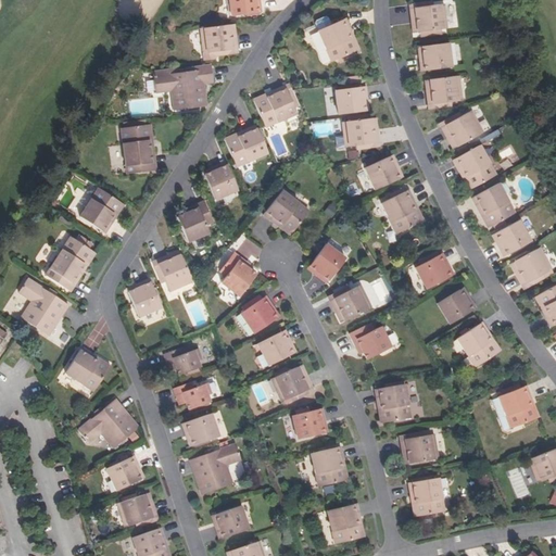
[(228,0),(231,16),(262,13),(260,0),(228,0)]
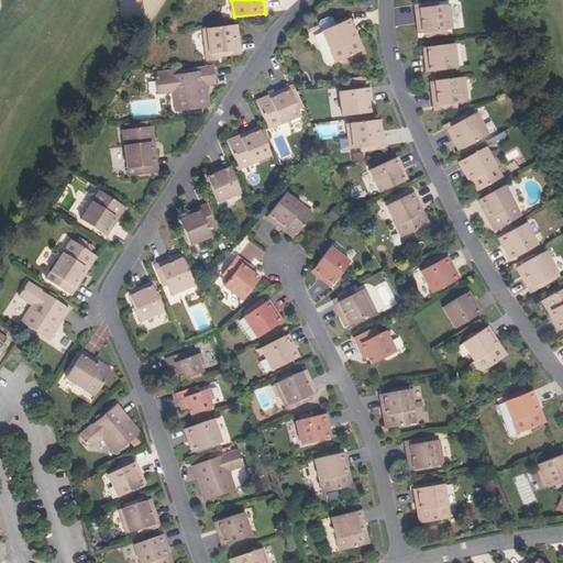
[(421,22),(423,33),(424,33),(435,32),(437,36),(446,35),(446,30),(448,30),(446,17),(451,15),(450,4),(439,6),(415,9),(417,23),(421,22)]
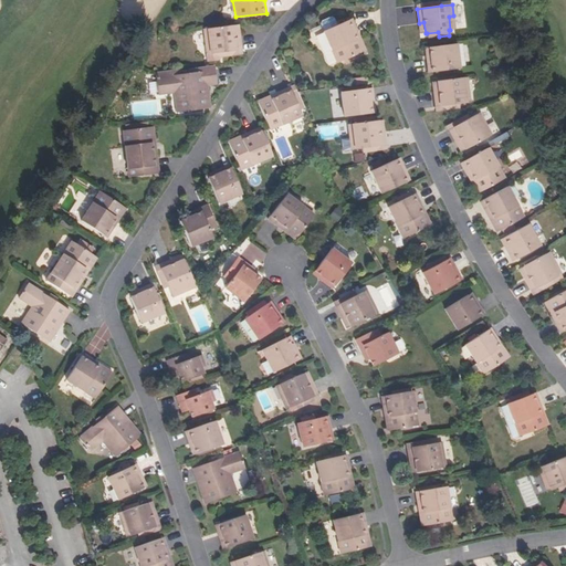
[(362,53),(353,33),(357,32),(352,19),(323,32),(337,63),(362,53)]
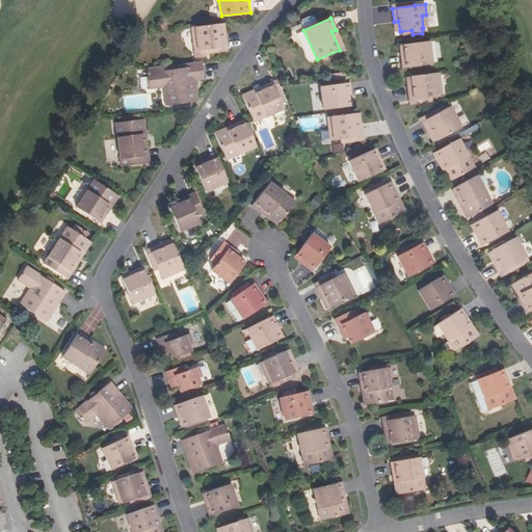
[(204,49),(228,46),(225,33),(221,34),(219,24),(195,27),(196,40),(193,41),(194,51),(204,49)]
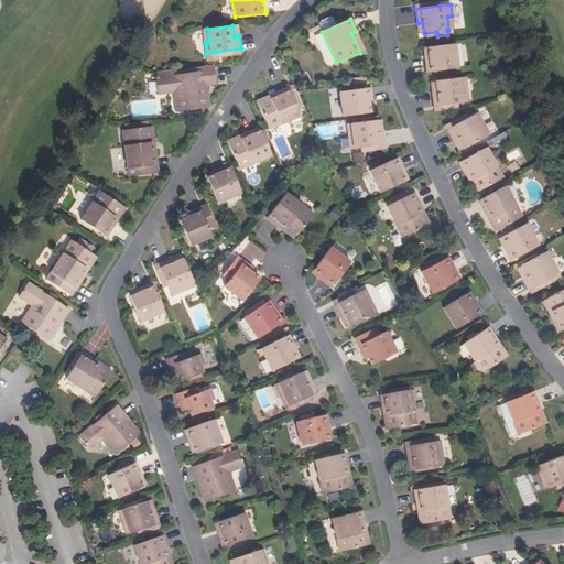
[(351,33),(360,53),(365,51),(356,32),(351,33)]
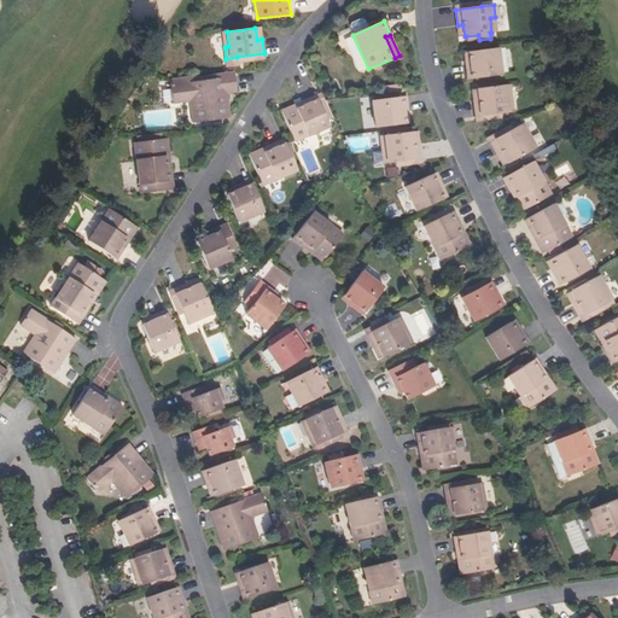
[(470,64),(466,65),(467,80),(502,75),(499,48),(468,52),(470,64)]
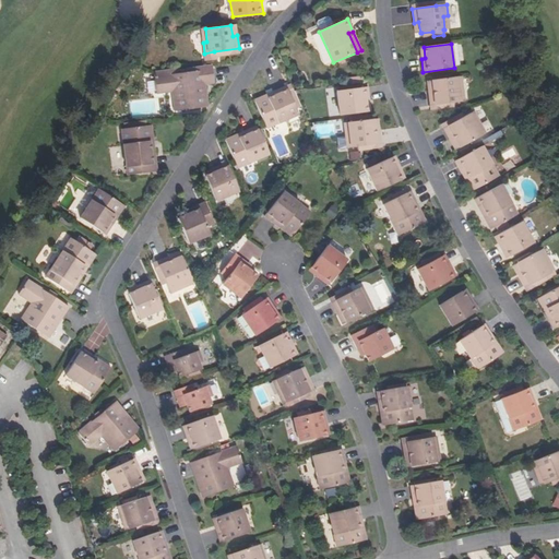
[(204,84),(203,71),(187,73),(178,74),(154,78),(156,93),(173,91),(175,111),(205,107),(202,84),(204,84)]
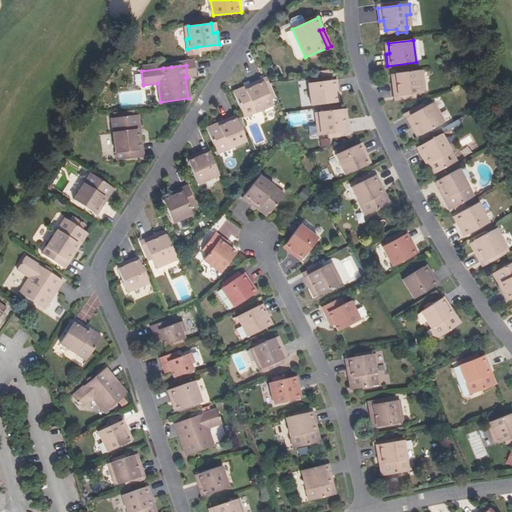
[(416,94),(425,93),(424,83),(420,83),(418,71),(395,74),(396,84),(392,84),(394,97),(416,94)]
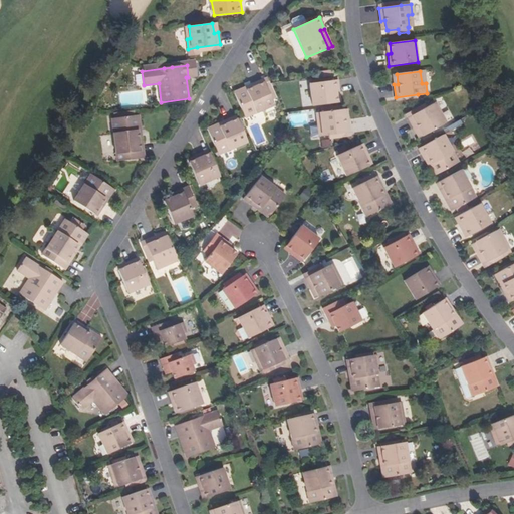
[(253,88),(235,95),(245,117),(273,105),(262,79),(251,84),(253,88)]
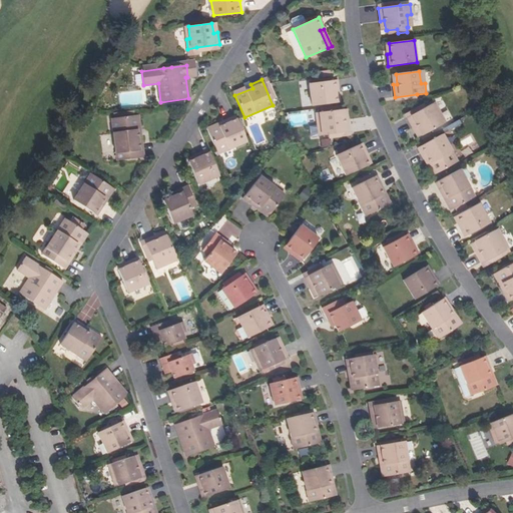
[(336,103),(335,93),(339,92),(337,80),(309,83),(312,106),(336,103)]
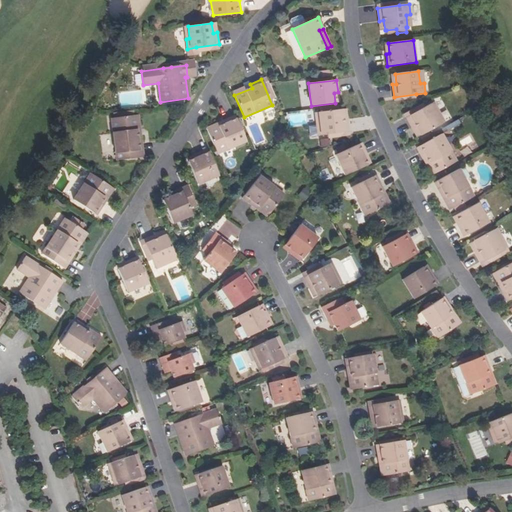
[(252,88),(250,84),(232,92),(234,95),(252,88)]
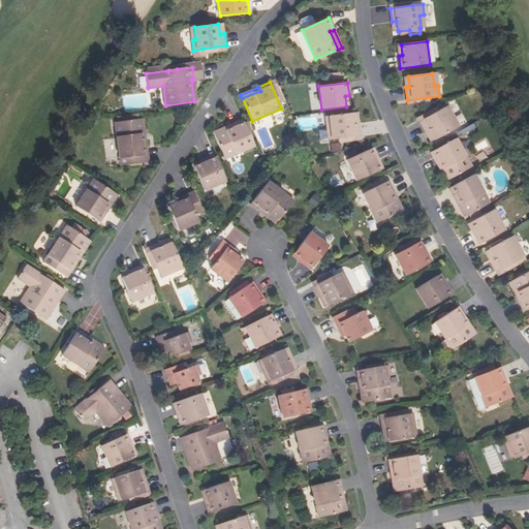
[(453,115),(447,105),(439,111),(419,122),(426,133),(430,131),(435,141),(456,128),(449,117),(453,115)]
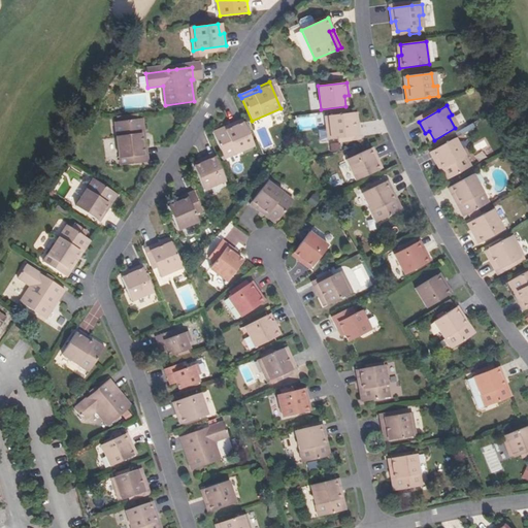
[(417,118),(419,122),(438,110),(436,106),(417,118)]
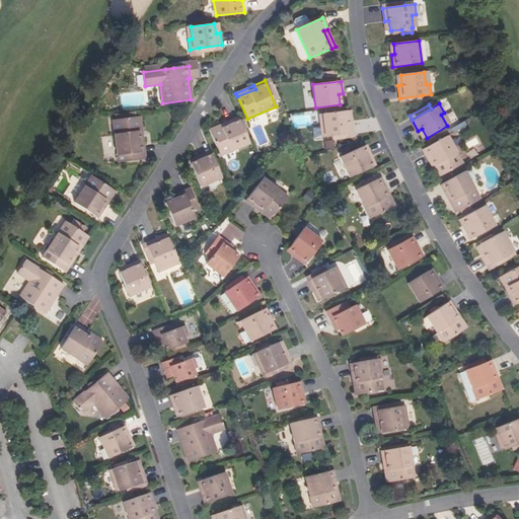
[(331,136),(354,133),(352,121),(348,121),(346,112),(323,114),(324,127),(320,127),(321,137),(331,136)]
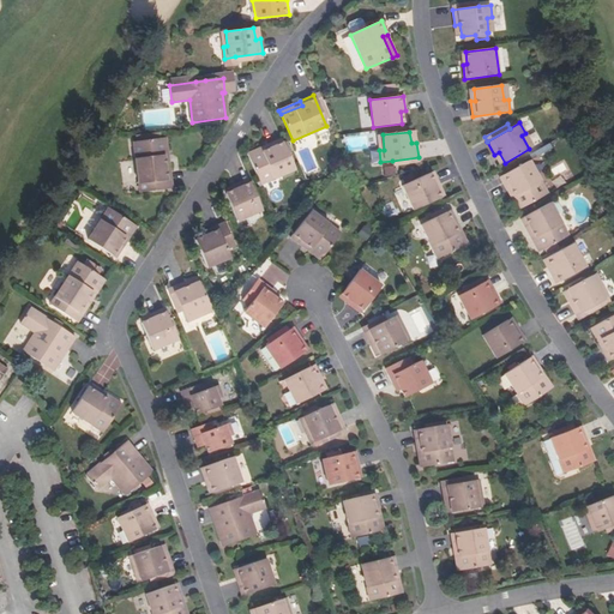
[(522,136),(529,149),(534,146),(525,133),(522,136)]
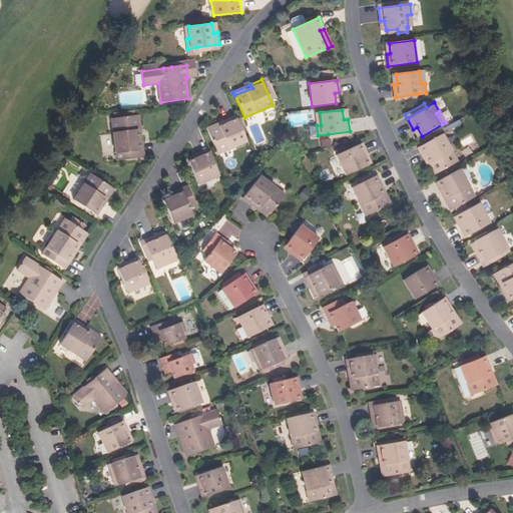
[(138,143),(135,115),(111,118),(116,160),(144,157),(142,143),(138,143)]
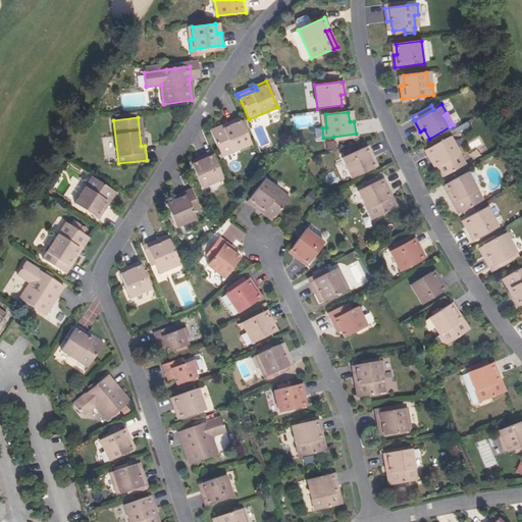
[(229,126),(212,135),(221,157),(251,144),(239,117),(227,122),(229,126)]
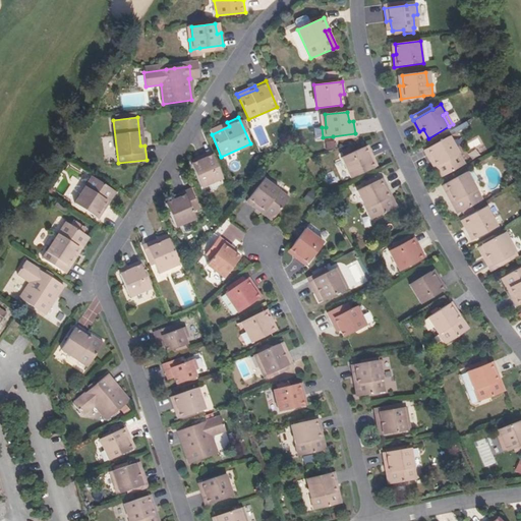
[(229,126),(227,122),(210,130),(212,134),(229,126)]
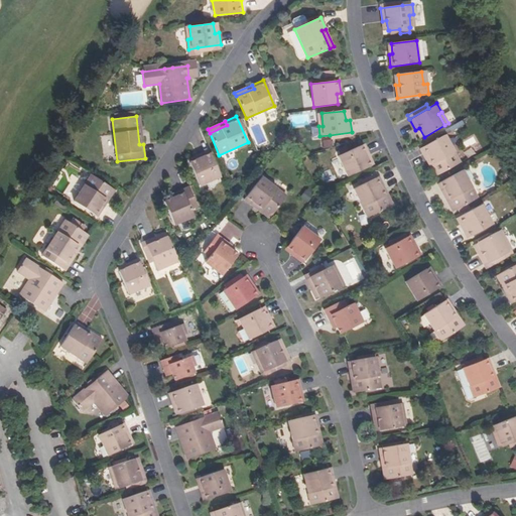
[(419,128),(415,130),(420,139),(424,137),(419,128)]
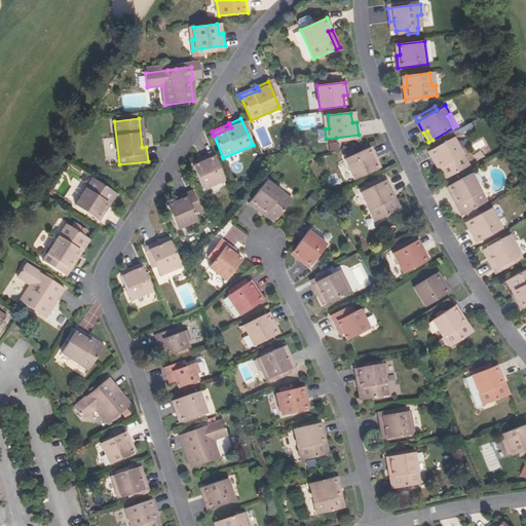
[(438,161),(447,178),(470,165),(453,138),(428,152),(435,163),(438,161)]
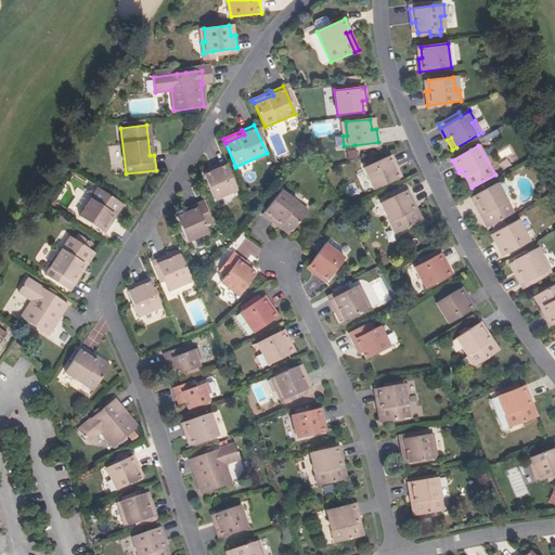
[(356,150),(346,151),(347,160),(357,158),(356,150)]
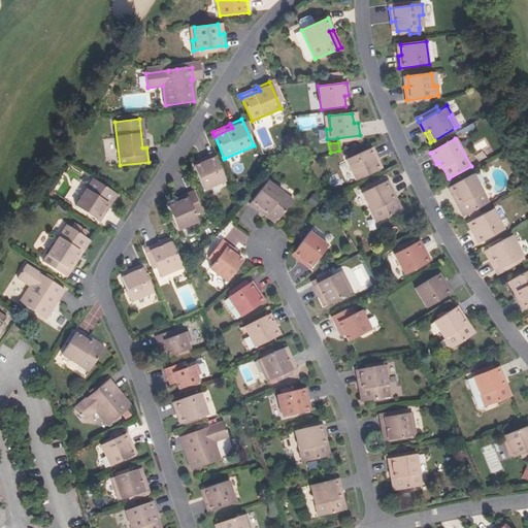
[(378,170),(374,161),(378,159),(372,147),(345,160),(355,182),(378,170)]
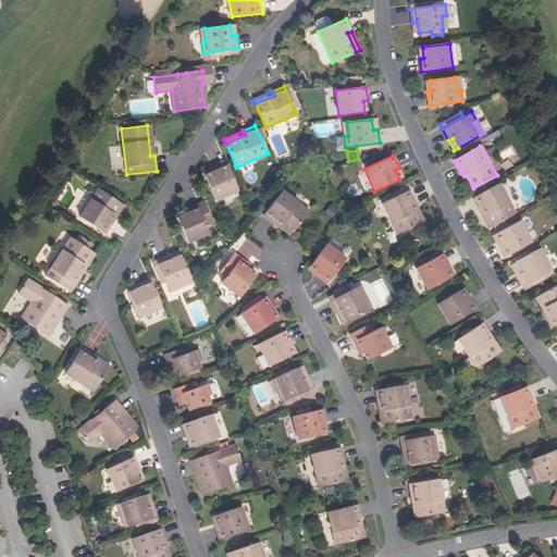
[(215,171),(205,175),(215,200),(237,190),(225,162),(213,168),(215,171)]
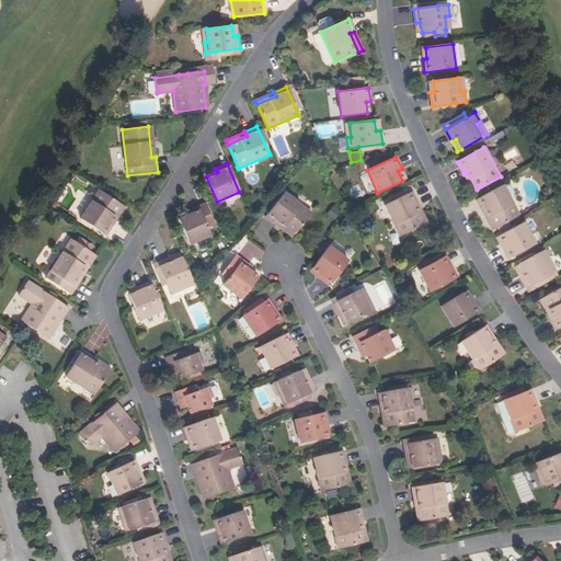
[(398,171),(402,181),(407,179),(402,169),(398,171)]
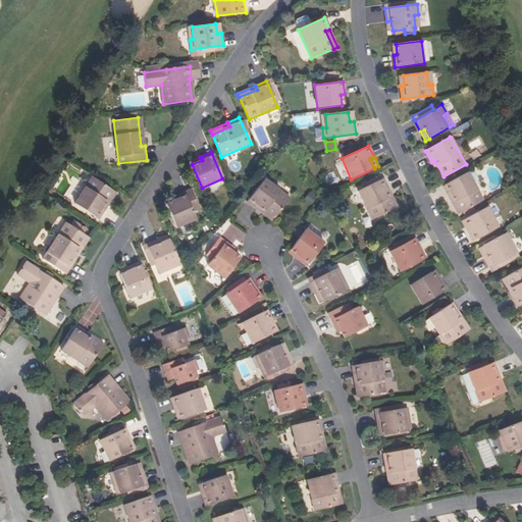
[(434,160),(431,162),(440,178),(444,176),(434,160)]
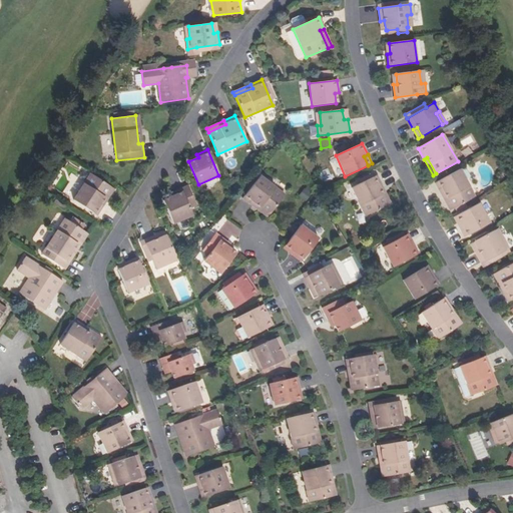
[(445,191),(454,208),(475,196),(460,169),(435,182),(441,193),(445,191)]
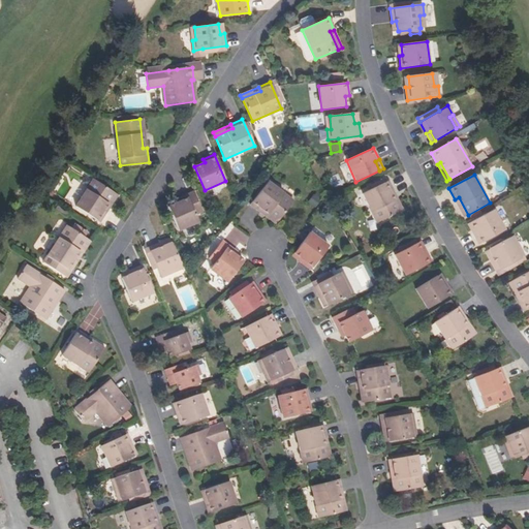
[(104,210),(115,193),(94,180),(76,207),(100,222),(107,212),(104,210)]
